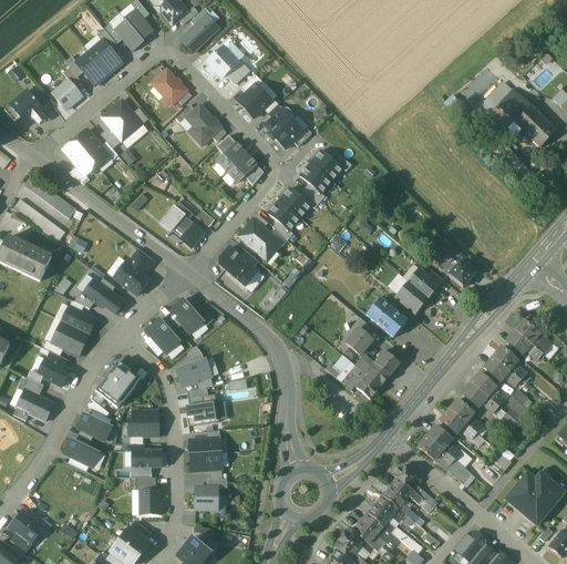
[(135,8),(144,18),(150,13),(138,0),(134,0),(131,3),(135,8)]
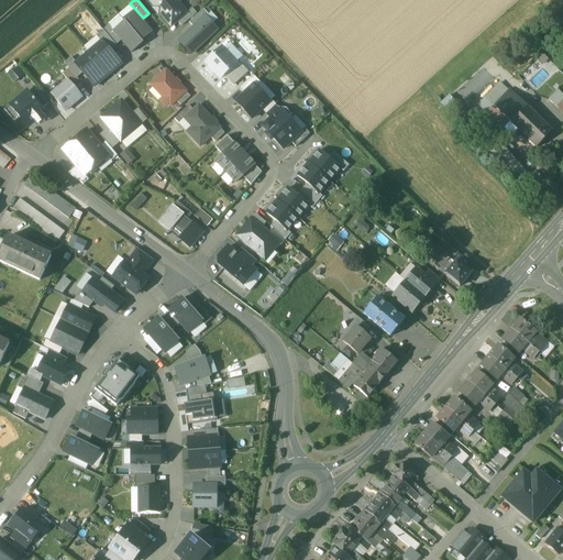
[(151,0),(170,23),(187,10),(178,0),(151,0)]
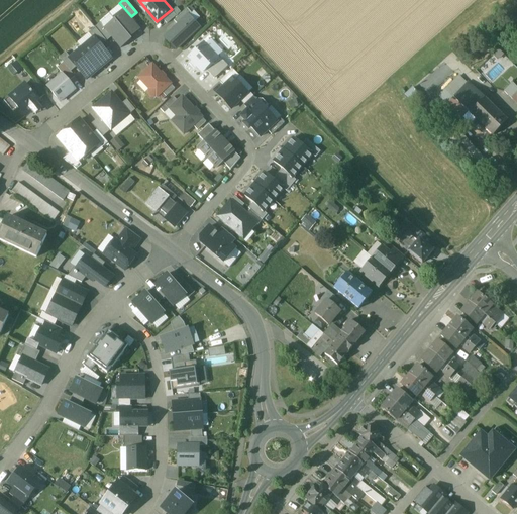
[(113,16),(114,17),(130,35),(140,27),(131,16),(123,7),(113,16)]
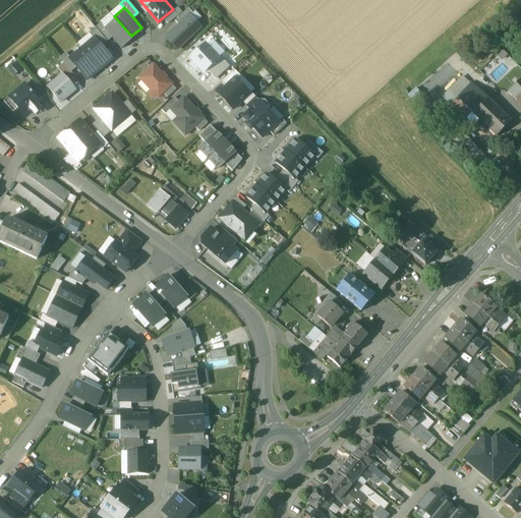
[(201,24),(190,13),(166,35),(178,47),(201,24)]
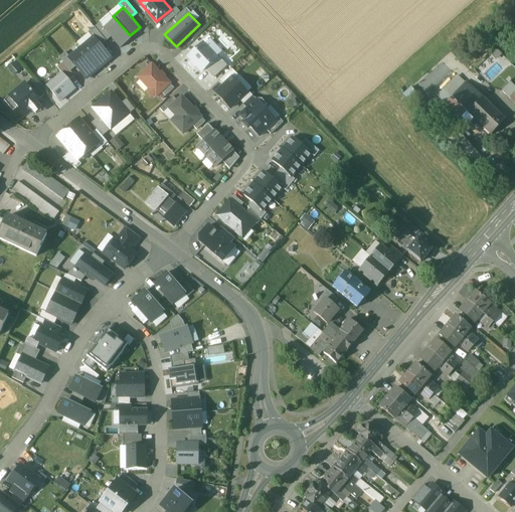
[(114,17),(104,26),(112,35),(121,46),(131,37),(114,17)]
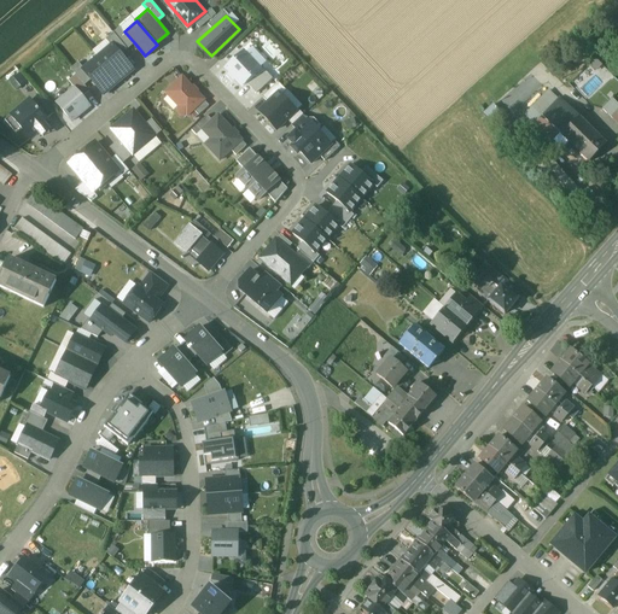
[(120,25),(114,30),(127,47),(134,42),(124,31),(120,25)]
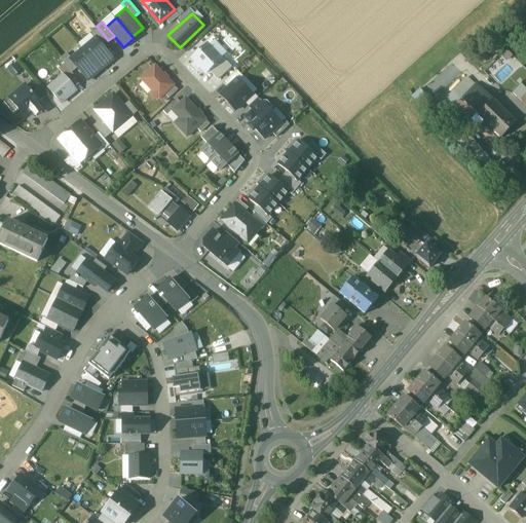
[(90,31),(103,45),(108,40),(97,26),(90,31)]
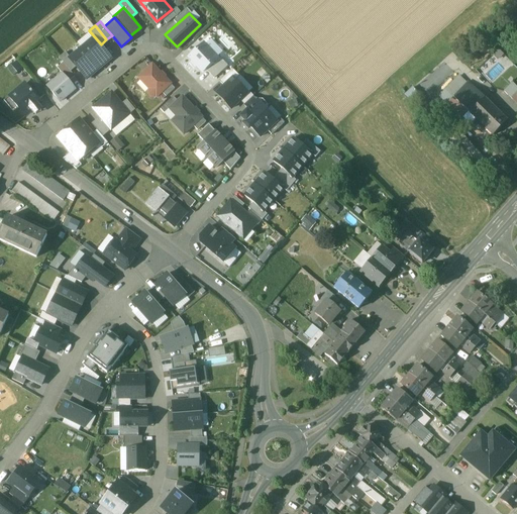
[(93,35),(81,45),(98,67),(111,57),(93,35)]
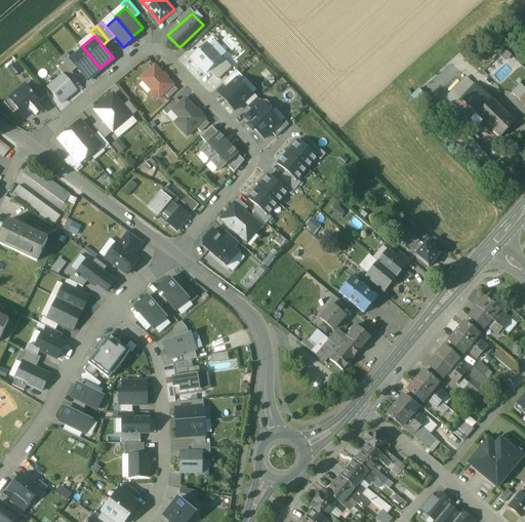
[(220,56),(207,42),(191,56),(204,71),(208,68),(220,56)]
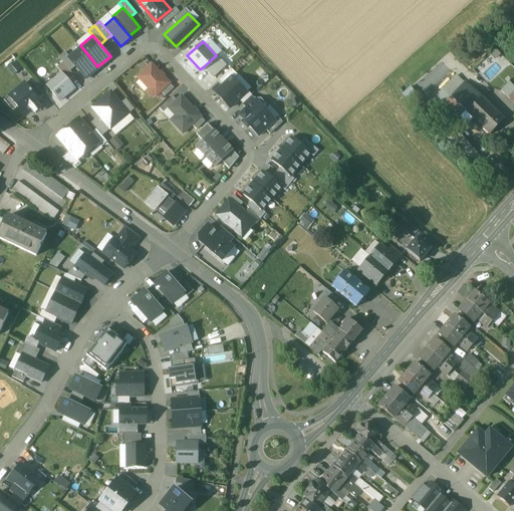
[(69,54),(68,56),(75,64),(85,76),(97,66),(80,45),(69,54)]
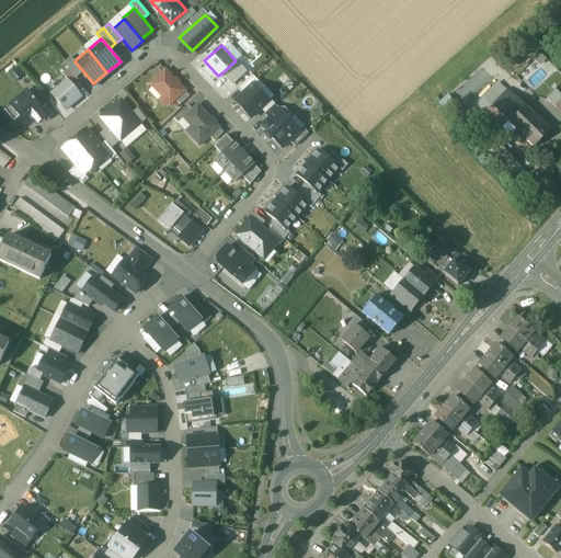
[(69,66),(77,76),(82,70),(75,61),(76,59),(71,54),(64,60),(69,66)]
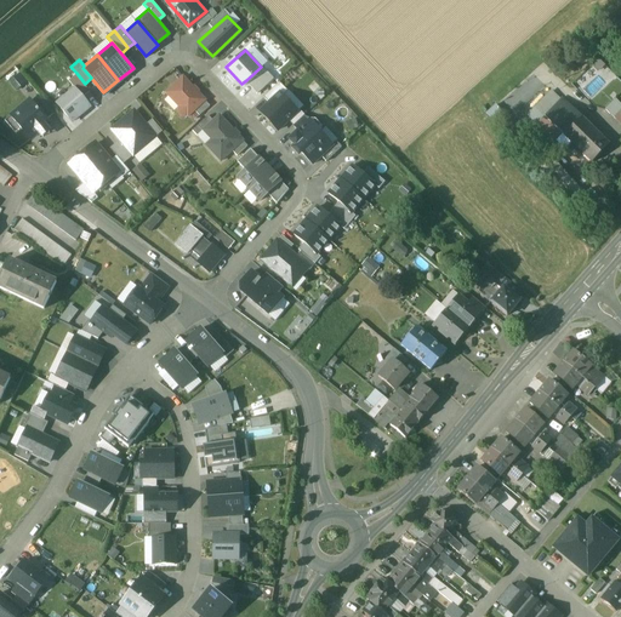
[(261,67),(246,80),(257,91),(273,76),(262,64),(261,67)]
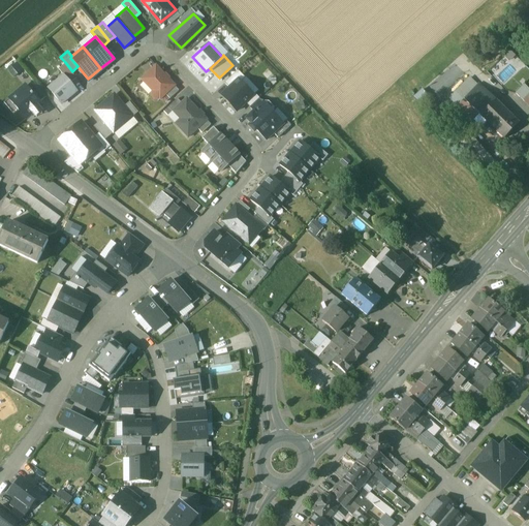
[(6,66),(11,73),(21,66),(16,59),(6,66)]
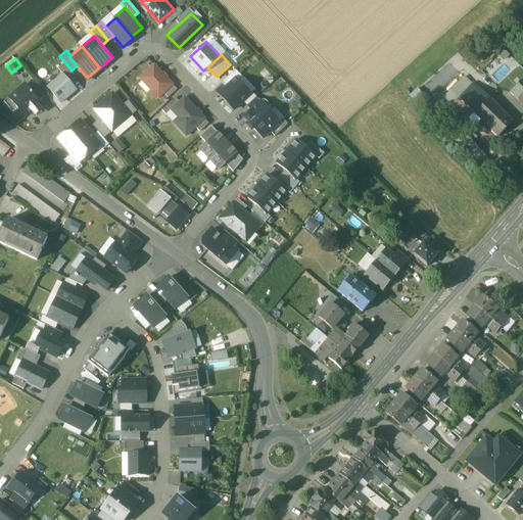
[(63,74),(69,80),(76,76),(72,71),(64,61),(58,66),(63,74)]
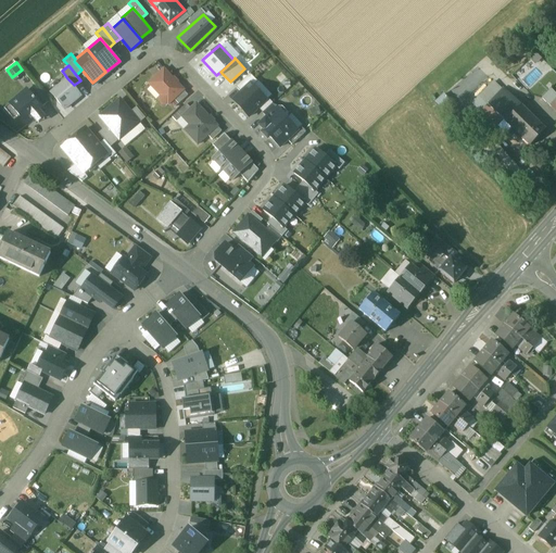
[(184,88),(164,67),(149,82),(161,95),(160,96),(159,99),(163,102),(165,102),(167,100),(168,102),(174,97),(184,88)]
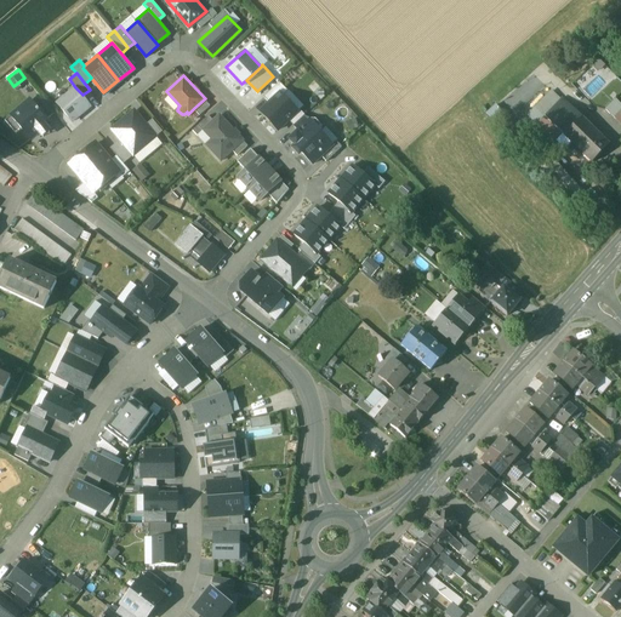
[(280,80),(265,95),(269,101),(280,91),(283,93),(288,89),(280,80)]
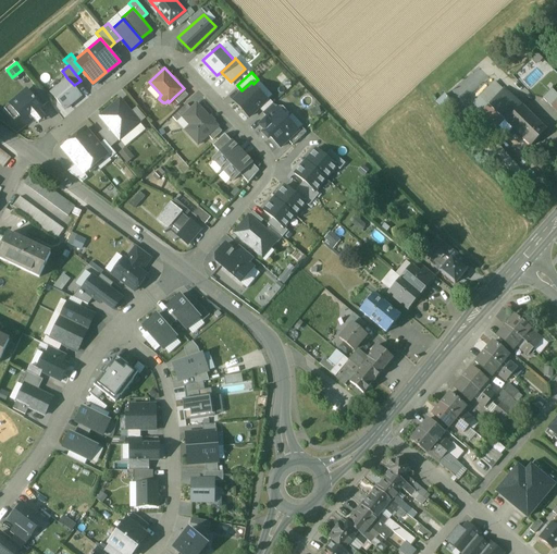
[(67,78),(51,93),(63,107),(79,93),(74,85),(67,78)]
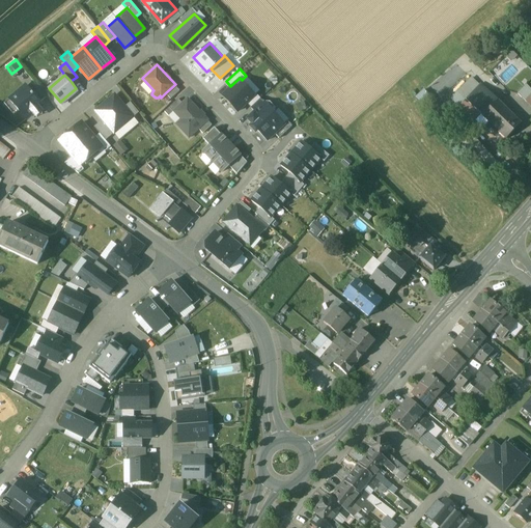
[(230,86),(223,93),(238,109),(254,94),(252,92),(242,80),(240,78),(230,86)]
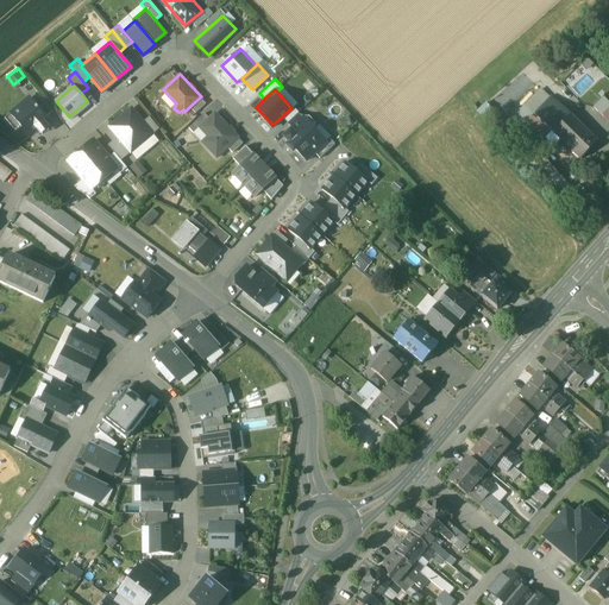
[(39,93),(31,99),(45,115),(54,109),(39,93)]
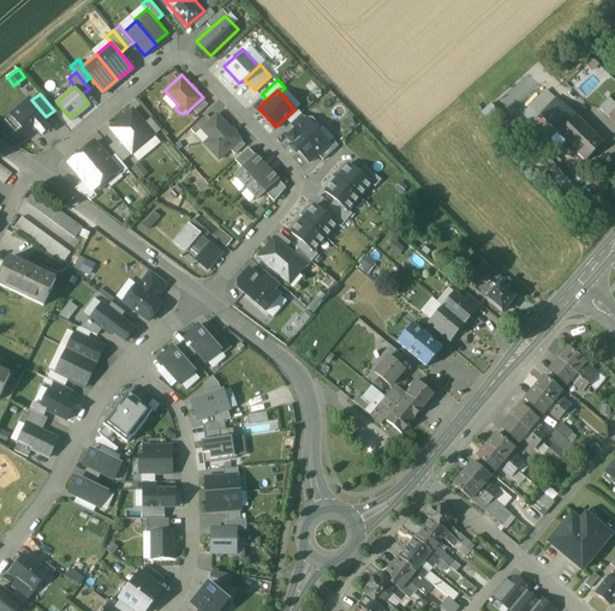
[(614,101),(609,95),(598,105),(605,112),(614,103),(614,101)]
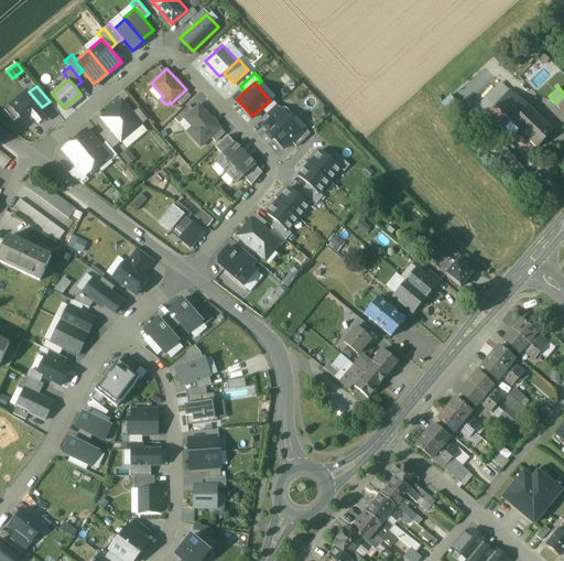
[(29,92),(25,88),(8,103),(26,126),(45,111),(42,107),(29,92)]
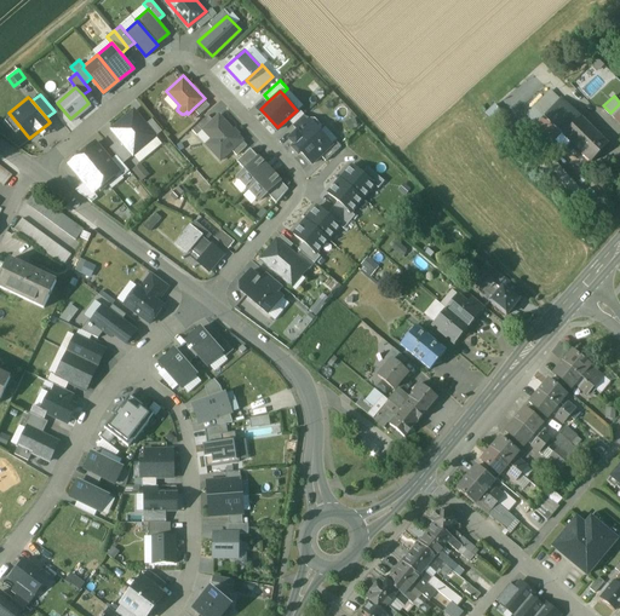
[(580,115),(562,97),(545,113),(563,132),(580,115)]
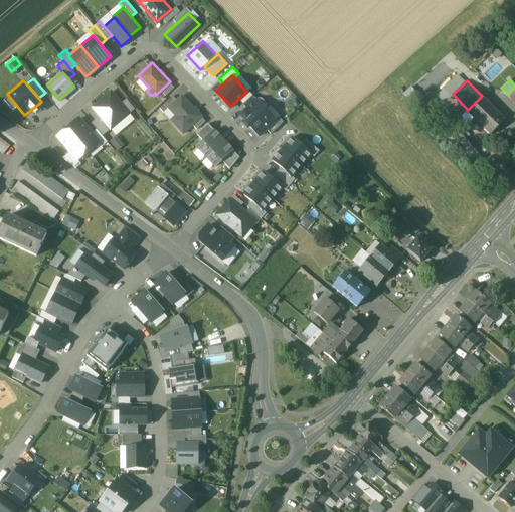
[(170,81),(161,90),(165,94),(174,86),(170,81)]
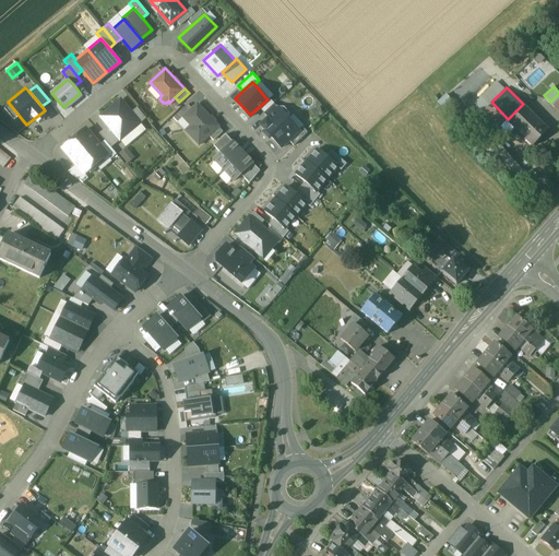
[(120,99),(102,115),(108,123),(120,138),(140,122),(130,111),(120,99)]
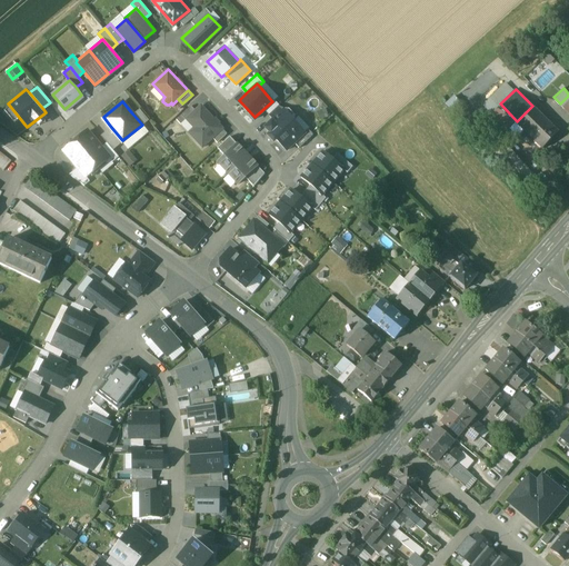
[(191,103),(177,118),(181,122),(187,117),(196,109),(191,103)]
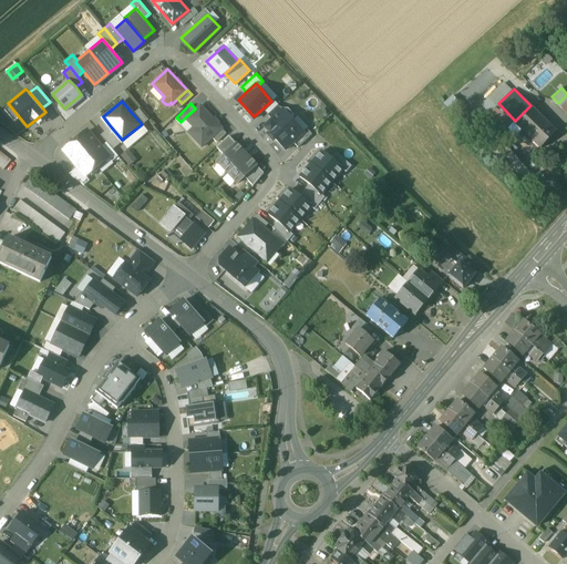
[(222,126),(199,103),(195,109),(186,116),(198,130),(193,135),(202,145),(212,135),(222,126)]
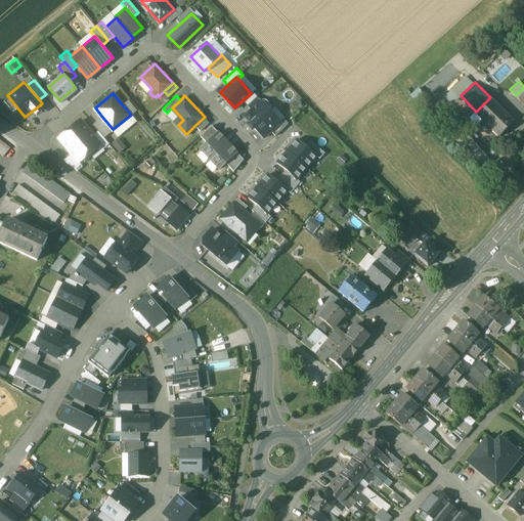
[(257,95),(248,104),(252,109),(261,100),(257,95)]
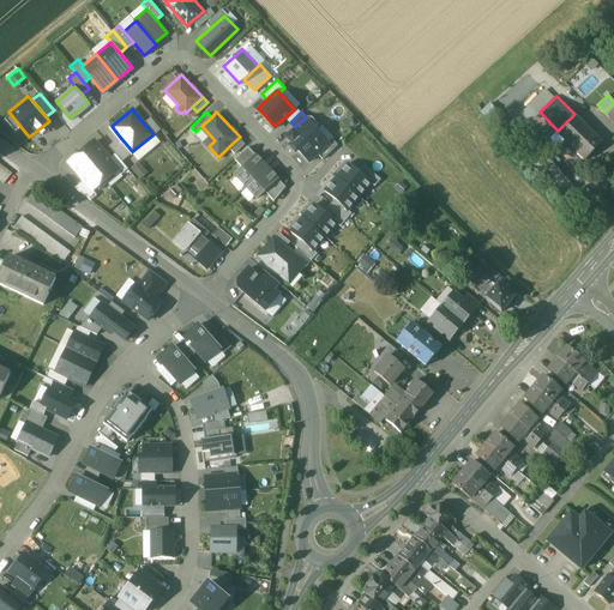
[(575,114),(558,131),(572,145),(589,127),(575,114)]
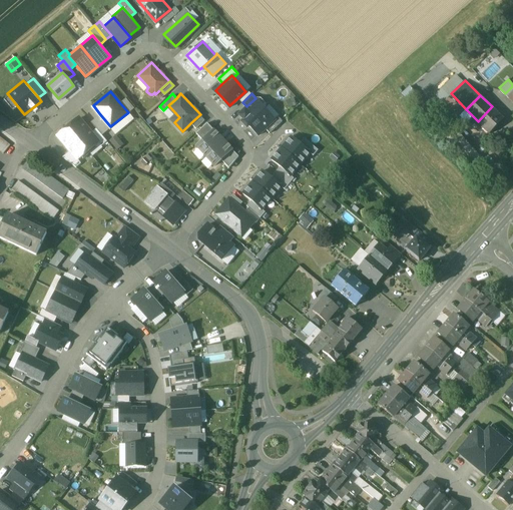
[(267,102),(261,96),(257,96),(255,98),(246,106),(240,112),(240,114),(243,118),(245,118),(248,120),(248,121),(248,123),(259,133),(265,127),(275,118),(265,107),(266,106),(267,102)]
